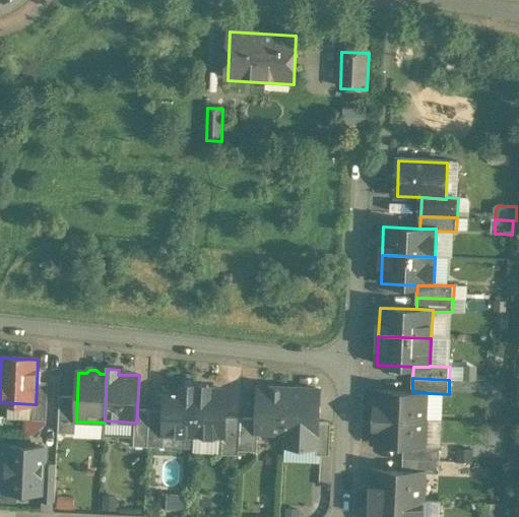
[(49,384),(37,384),(36,404),(35,404),(34,421),(47,421),(49,384)]
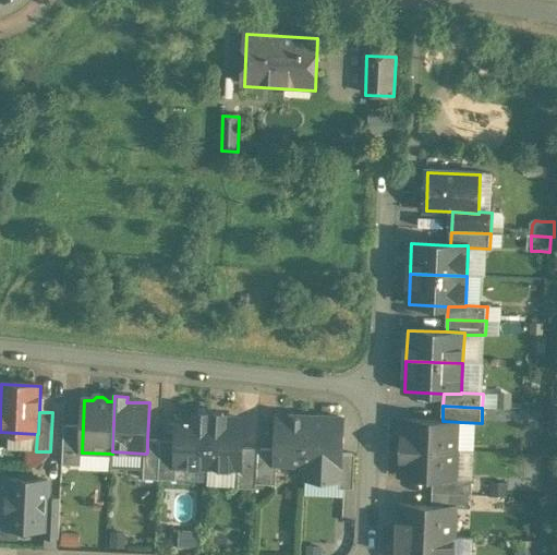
[(196,418),(179,417),(178,442),(176,467),(178,467),(209,469),(212,415),(208,413),(198,412),(196,415),(196,418)]
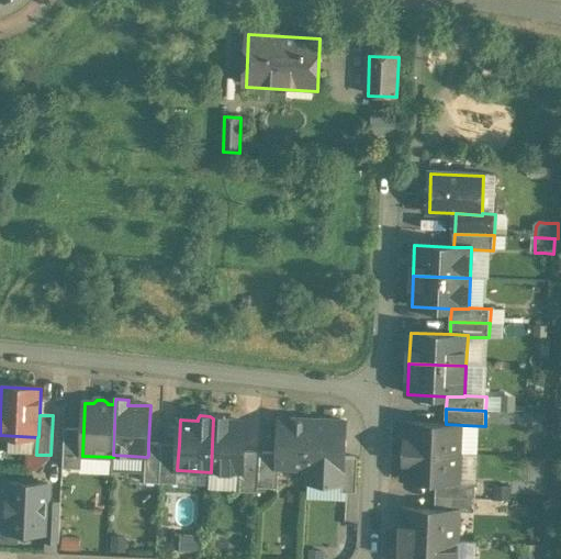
[(225,416),(216,416),(213,418),(211,472),(242,473),(243,473),(244,453),(246,423),(228,423),(228,420),(225,416)]
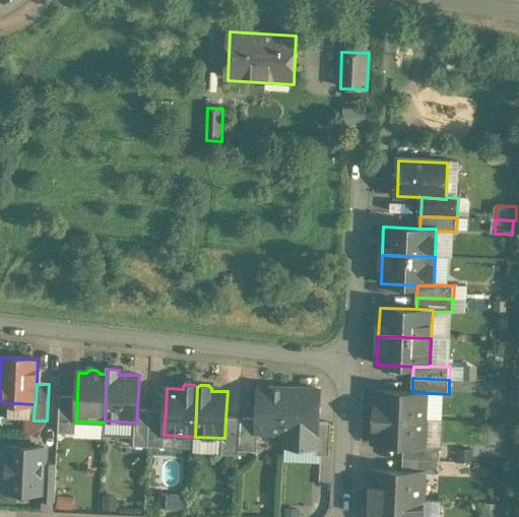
[(287,389),(259,388),(258,419),(257,433),(259,433),(285,434),(287,389)]
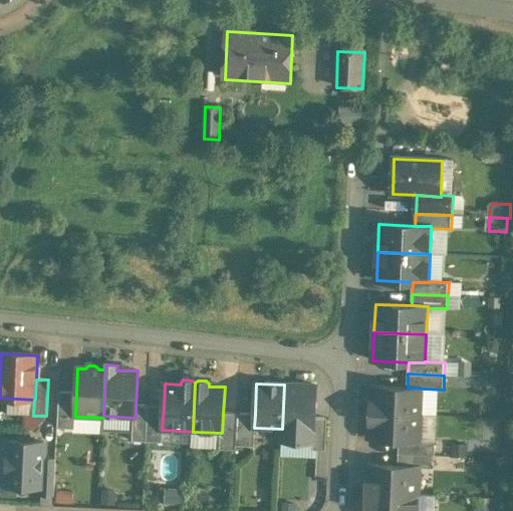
[(316,387),(284,385),(282,429),(282,441),(314,442),(315,418),(316,387)]
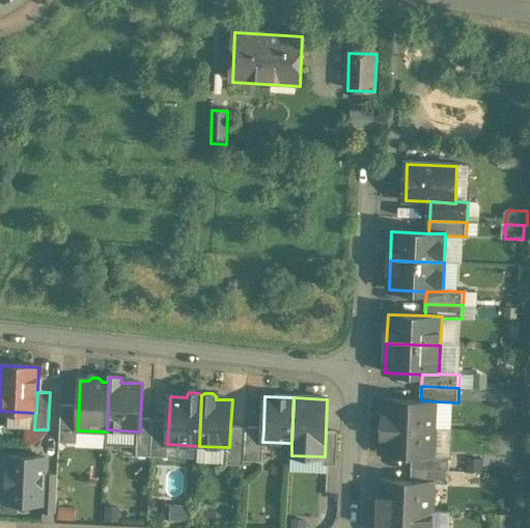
[(421,400),(384,399),(383,426),(437,428),(438,401),(421,400)]
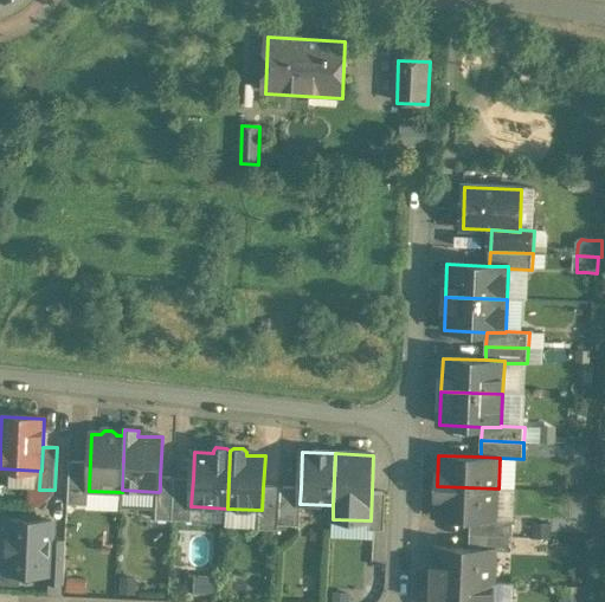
[(90,463),(71,463),(69,505),(89,505),(90,491),(89,491),(90,463)]
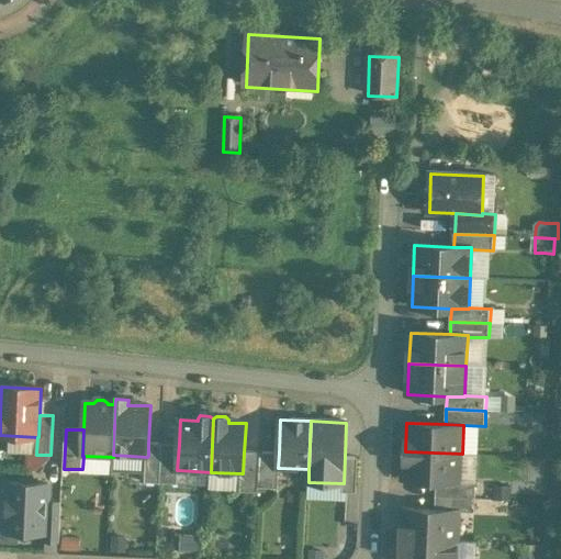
[(160,484),(163,445),(148,444),(148,456),(147,457),(145,483),(160,484)]
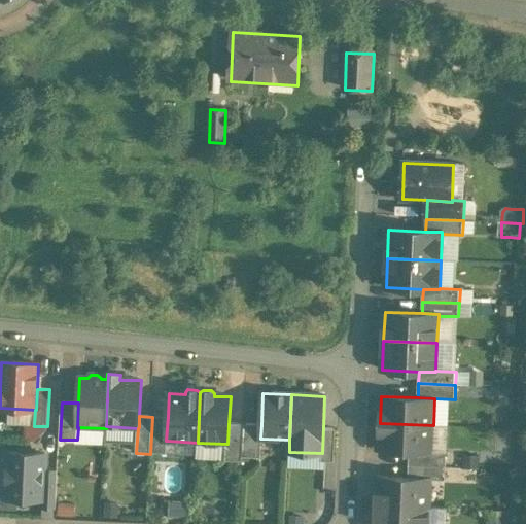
[(168,417),(152,417),(150,454),(167,454),(168,441),(166,441),(168,417)]
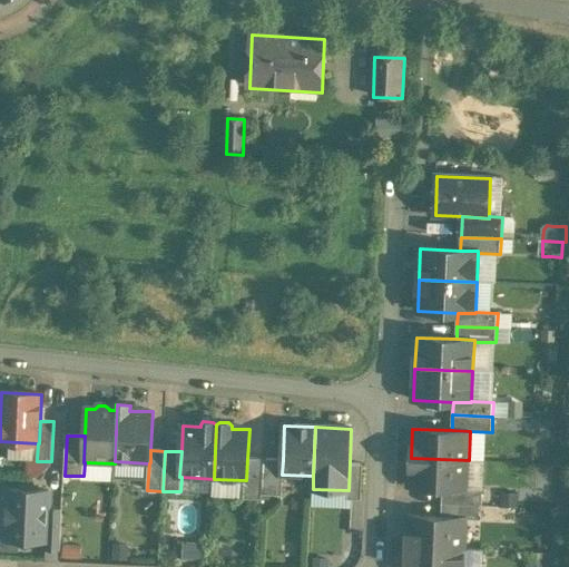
[(469,460),(411,458),(410,487),(443,488),(468,489),(469,460)]
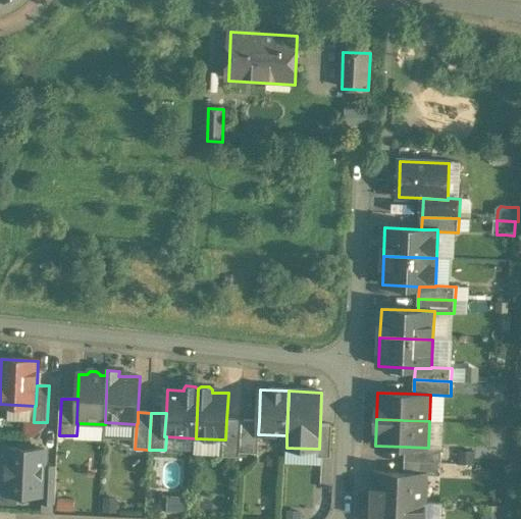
[(242,420),(226,420),(225,439),(224,439),(223,456),(241,457),(241,453),(242,420)]
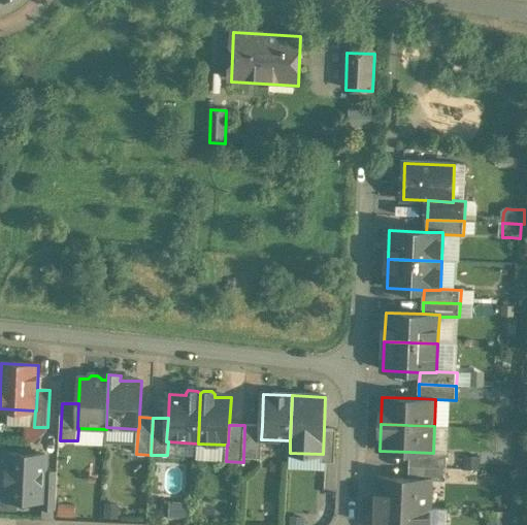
[(262,426),(244,425),(243,458),(262,459),(263,439),(261,439),(262,426)]
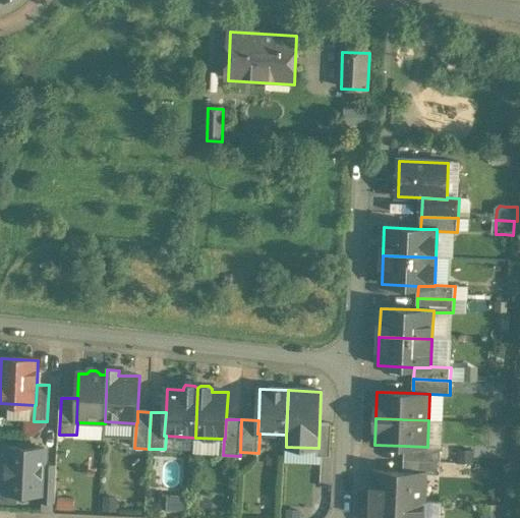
[(333,424),(320,423),(319,448),(318,456),(331,457),(333,424)]
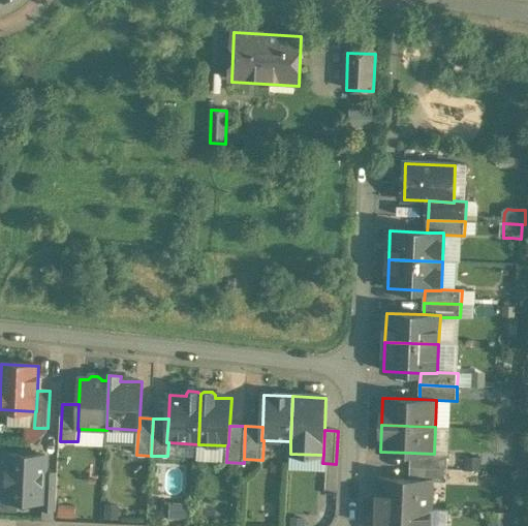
[(434,454),(411,453),(410,467),(447,469),(448,455),(434,454)]
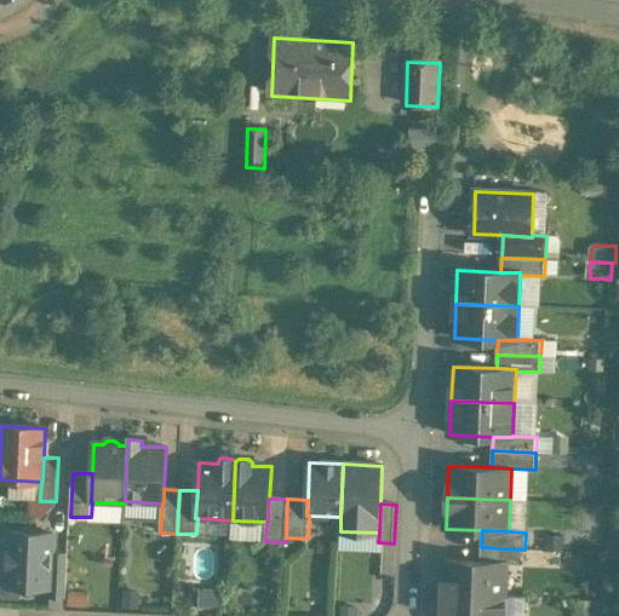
[(53,534),(11,531),(10,550),(7,550),(6,566),(9,566),(9,585),(51,587),(52,587),(53,553),(53,534)]
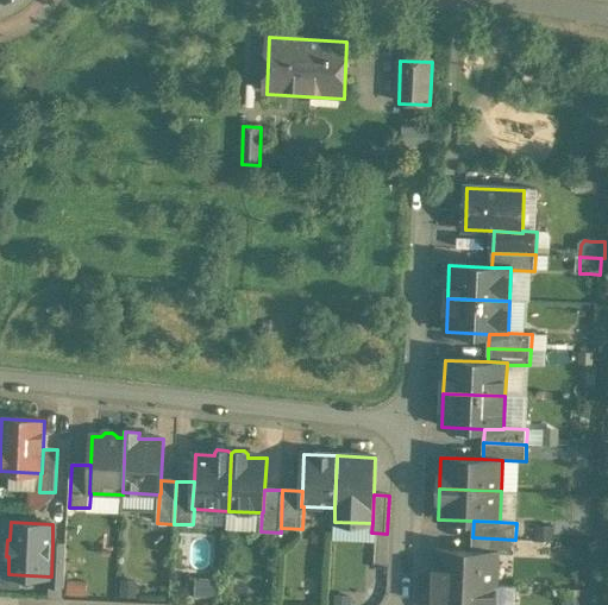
[(515,540),(472,537),(472,552),(497,553),(497,554),(515,555),(515,540)]
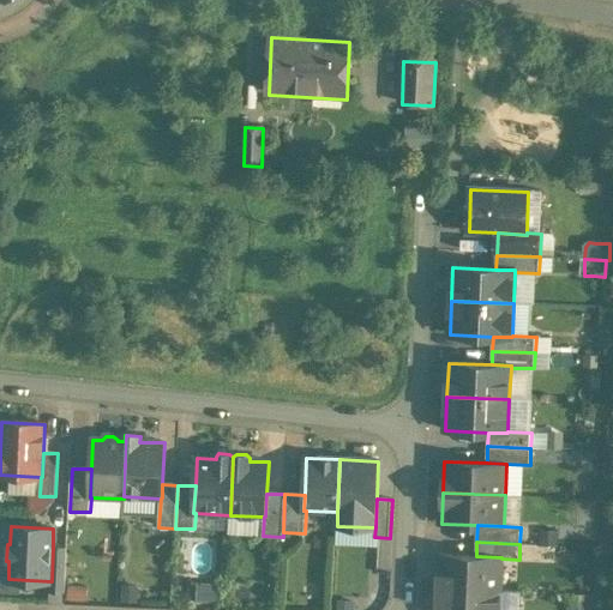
[(67,549),(53,548),(52,581),(50,581),(49,591),(66,591),(67,549)]
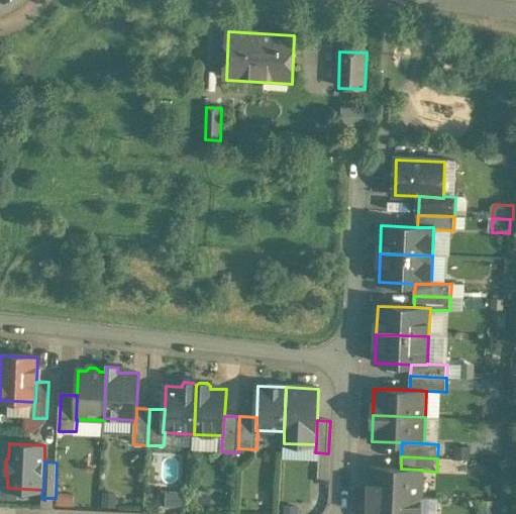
[(401,469),(371,468),(369,496),(421,498),(422,471),(422,470),(401,469)]
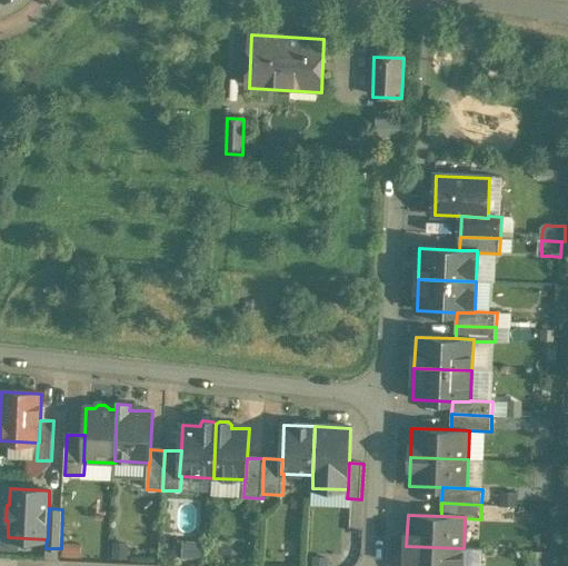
[(462,565),(464,548),(406,546),(405,565),(462,565)]
